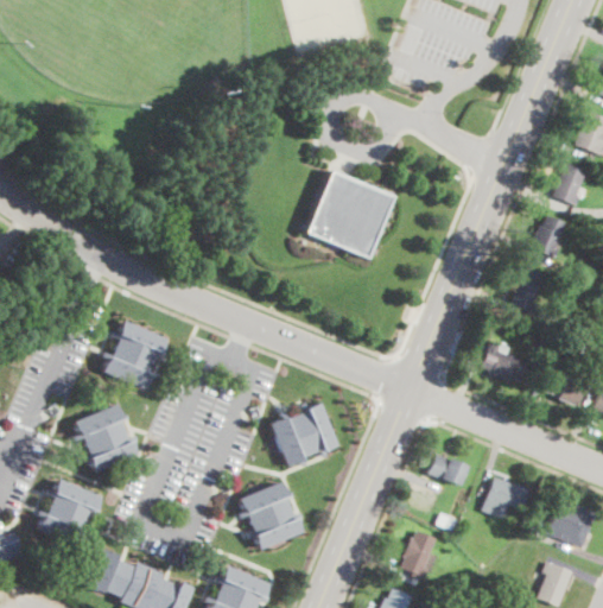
[(602,152),(601,154),(576,145),(582,127),(584,128),(590,111),(602,115),(602,152)]
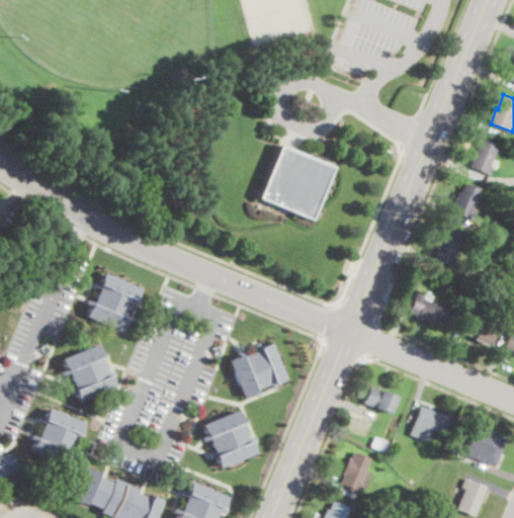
[(492,175),(470,167),(483,138),(500,146),(492,166),(495,167),(492,175)]
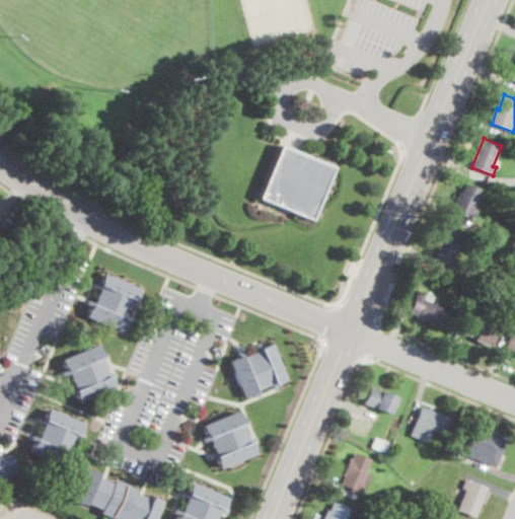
[(336,167),(314,221),(261,199),(283,145),(336,167)]
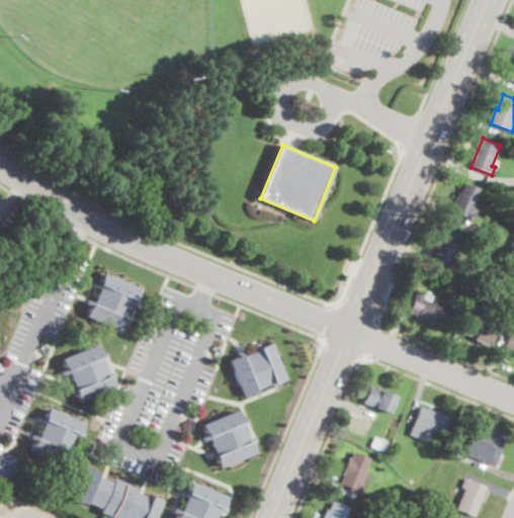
[(484,190),(479,202),(475,209),(479,211),(475,221),(455,212),(456,208),(454,207),(461,191),(463,192),(467,183),(484,190)]
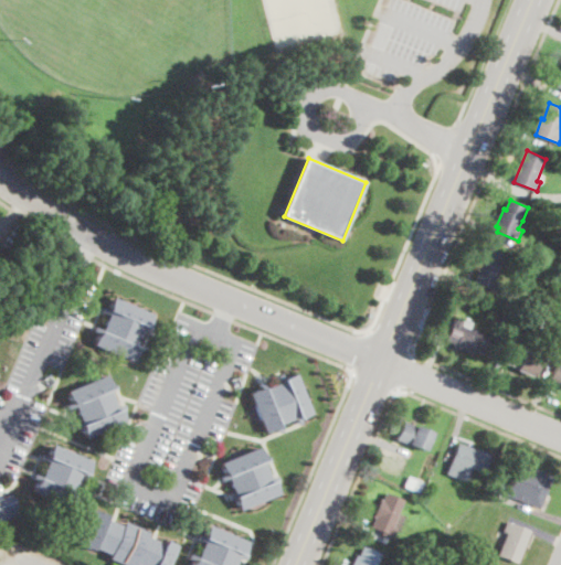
[(501,283),(497,290),(476,281),(490,247),(508,255),(497,280),(501,283)]
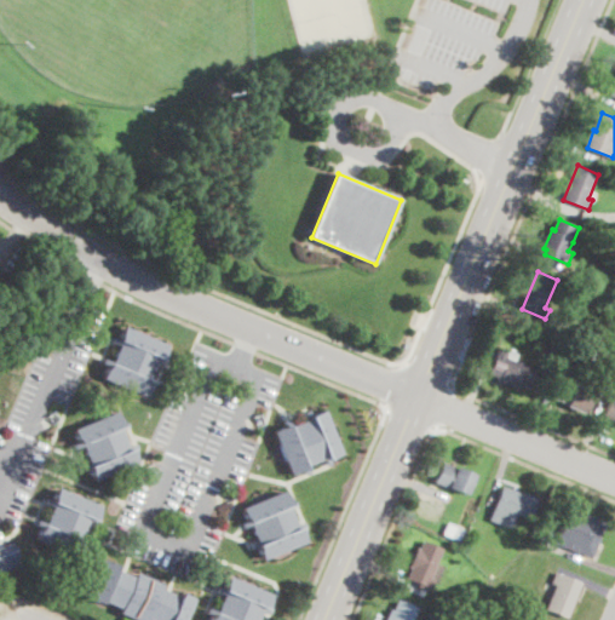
[(127,327),(170,344),(165,357),(171,361),(168,365),(160,361),(153,378),(161,382),(160,385),(155,383),(149,397),(105,379),(111,366),(104,363),(105,360),(107,359),(115,362),(122,345),(114,343),(116,338),(121,340),(127,327)]
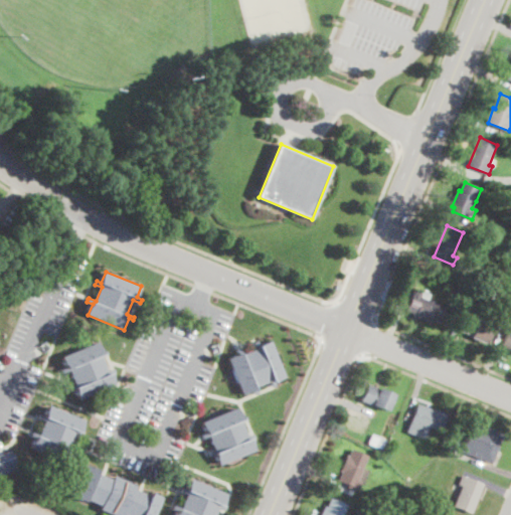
[(448,306),(441,323),(434,320),(433,323),(415,316),(417,313),(408,309),(416,290),(426,293),(424,297),(448,306)]
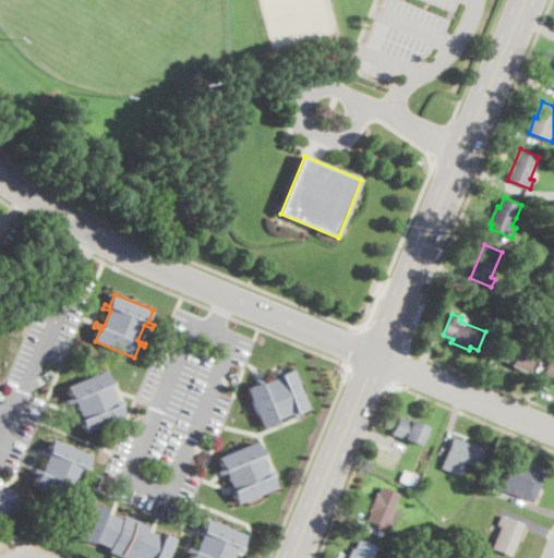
[(530,372),(502,359),(510,340),(539,353),(530,372)]
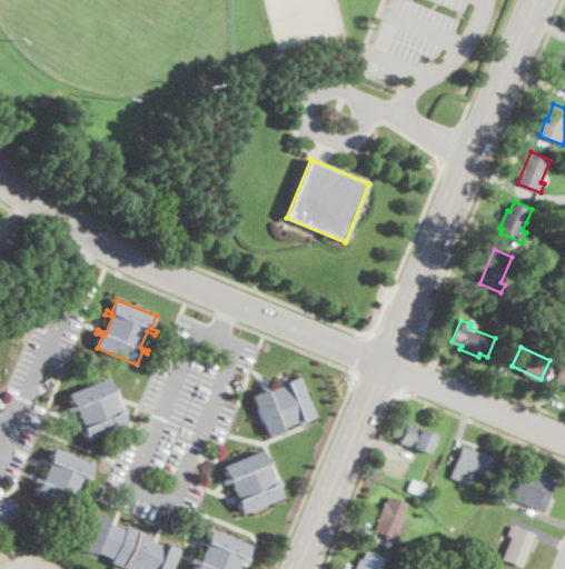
[(300,377),(318,416),(306,421),(308,426),(304,427),(300,421),(286,428),(288,435),(285,436),(283,431),(271,436),(254,398),(265,392),(263,387),(268,385),(271,392),(285,386),(281,379),(285,377),(288,382),(300,377)]
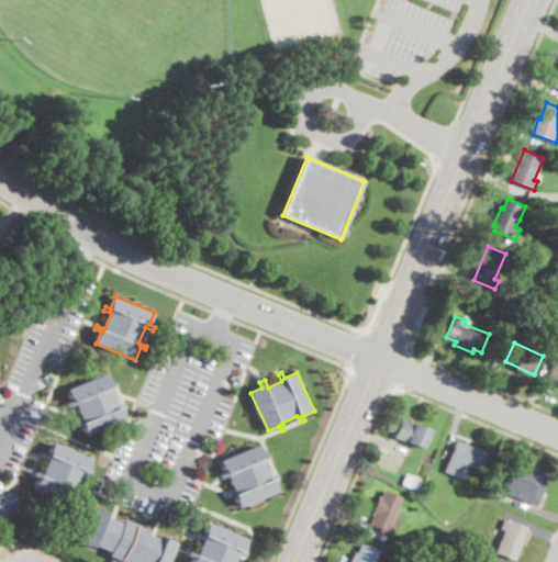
[(108,373),(113,385),(119,383),(120,386),(113,390),(120,405),(126,402),(127,405),(122,407),(127,420),(87,437),(82,425),(78,427),(76,423),(84,419),(78,405),(70,407),(69,403),(74,402),(69,390),(108,373)]
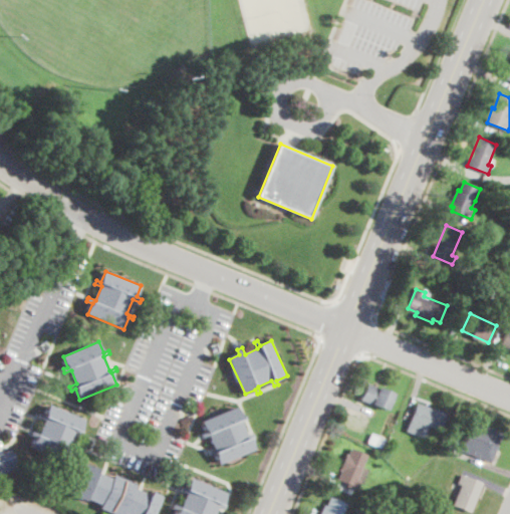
[(397,394),(390,411),(363,401),(370,383),(397,394)]
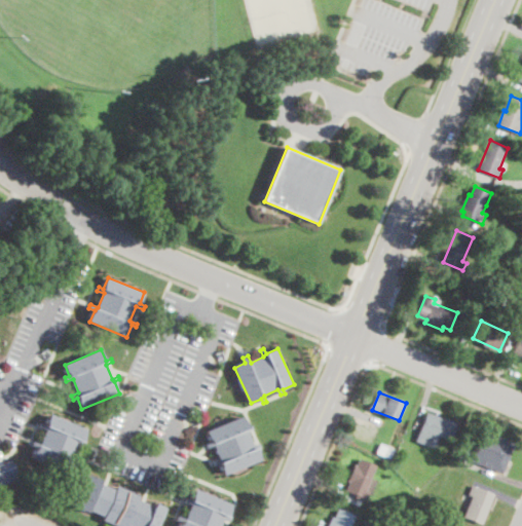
[(458,422),(452,440),(439,436),(436,446),(419,440),(430,411),(458,422)]
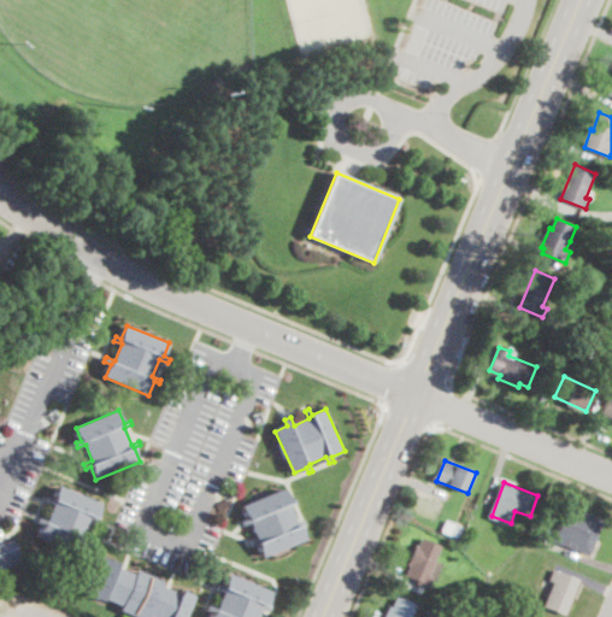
[(60,486),(103,504),(98,517),(104,519),(103,523),(94,519),(87,536),(95,540),(94,544),(88,541),(82,556),(39,538),(43,526),(39,523),(41,517),(48,519),(56,504),(48,500),(49,497),(56,499),(60,486)]
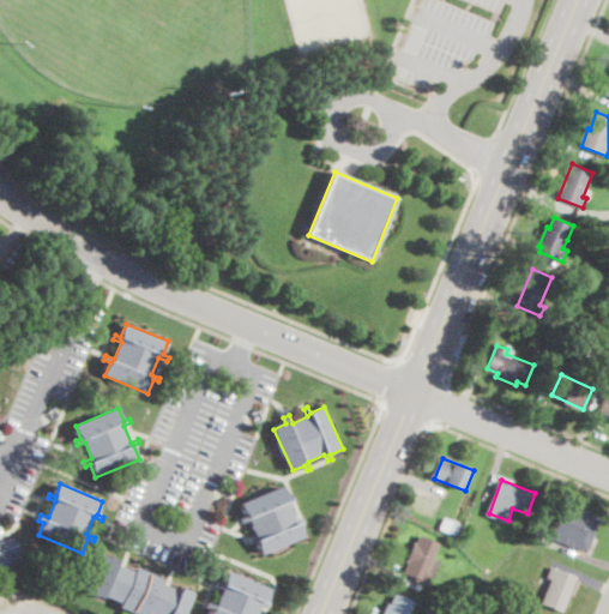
[(284,486),(290,499),(296,497),(297,500),(290,504),(297,521),(305,517),(306,521),(300,523),(306,537),(263,555),(258,542),(253,543),(251,540),(258,537),(252,521),(245,523),(242,519),(247,517),(242,504),(284,486)]
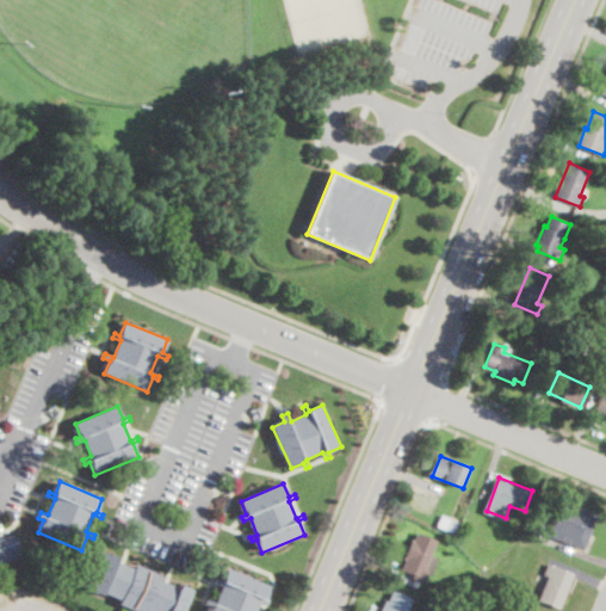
[(591,538),(586,550),(551,536),(566,501),(600,516),(591,538)]
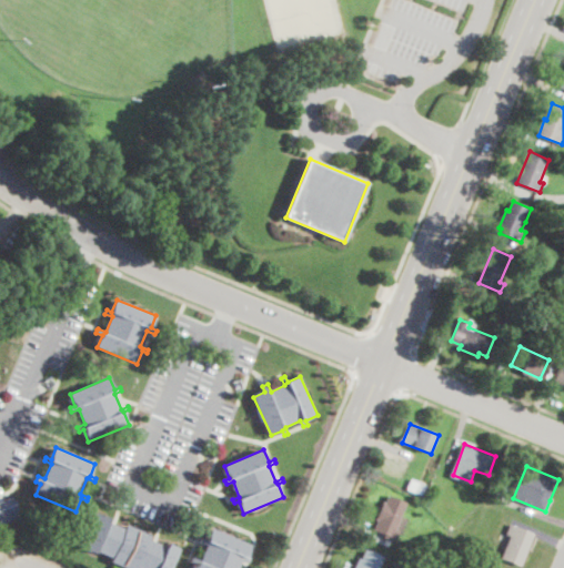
[(430,486),(424,498),(409,492),(414,479),(430,486)]
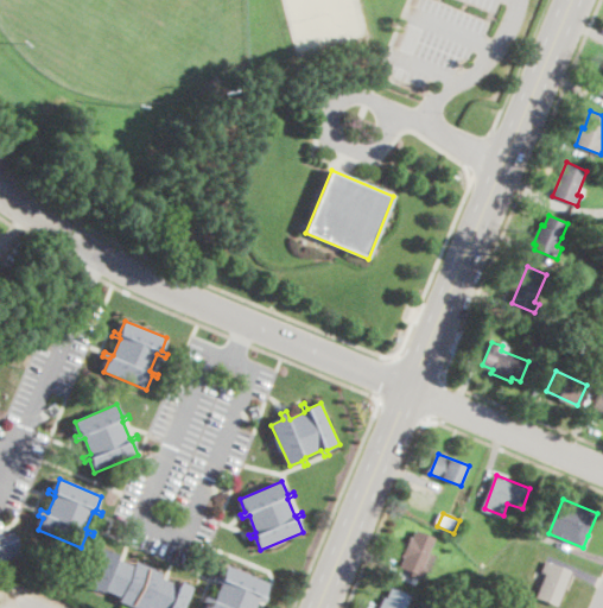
[(544,523),(544,524),(540,534),(526,529),(528,521),(535,524),(537,520),(544,523)]
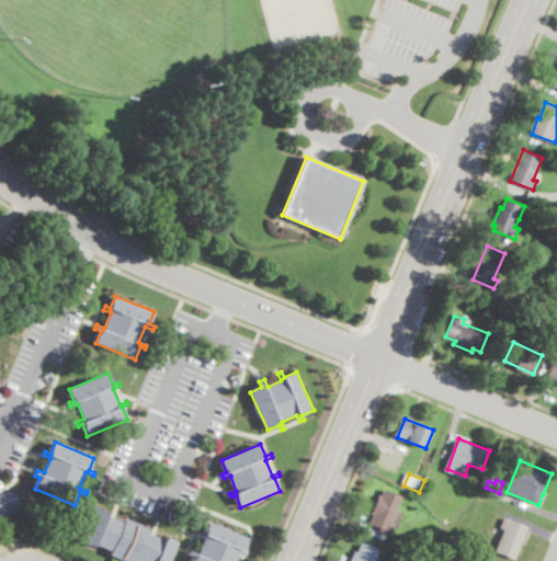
[(386,489),(404,496),(398,510),(405,513),(399,526),(396,525),(393,533),(391,533),(372,524),(375,514),(373,513),(381,495),(383,496),(386,489)]
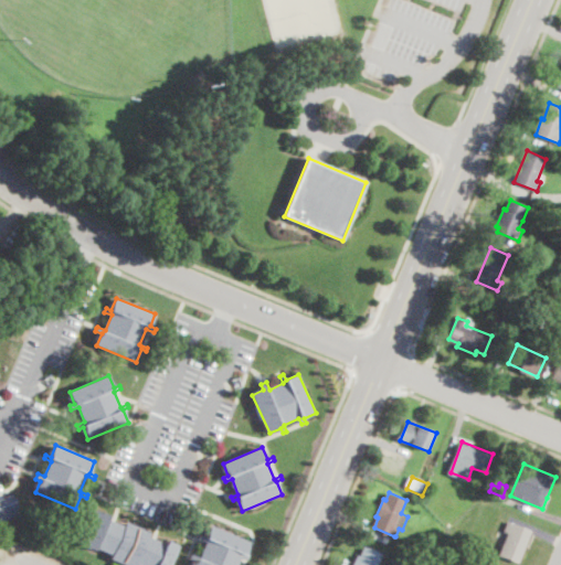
[(24,514),(1,523),(0,520),(0,500),(16,493),(24,514)]
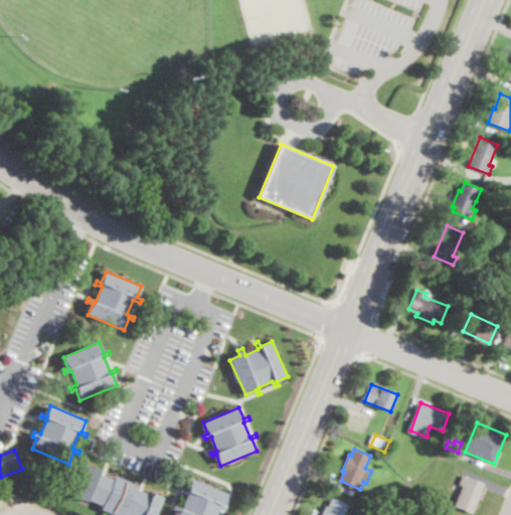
[(108,478),(114,480),(115,476),(138,485),(136,489),(152,496),(153,492),(165,497),(157,514),(128,514),(126,514),(125,514),(114,514),(102,510),(103,506),(88,499),(86,502),(73,497),(87,466),(99,471),(98,474),(108,478)]
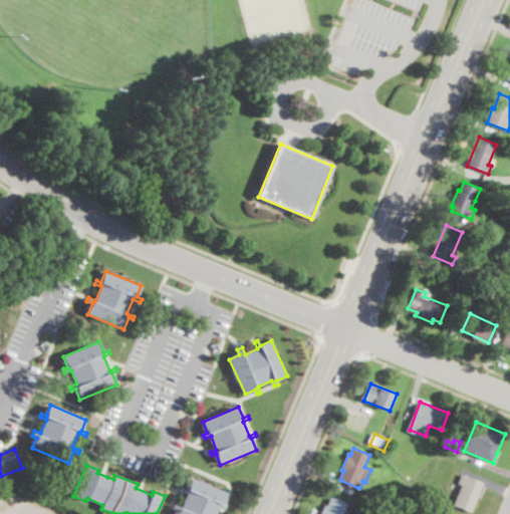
[(480,496),(473,513),(455,506),(464,485),(460,483),(464,475),(485,483),(480,496)]
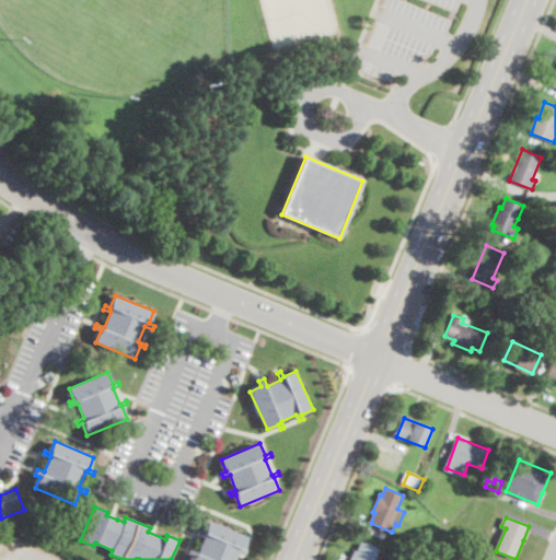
[(210,521),(248,537),(244,548),(250,550),(247,555),(241,551),(236,559),(193,559),(195,556),(189,553),(190,550),(198,553),(205,539),(196,536),(198,532),(205,534),(210,521)]
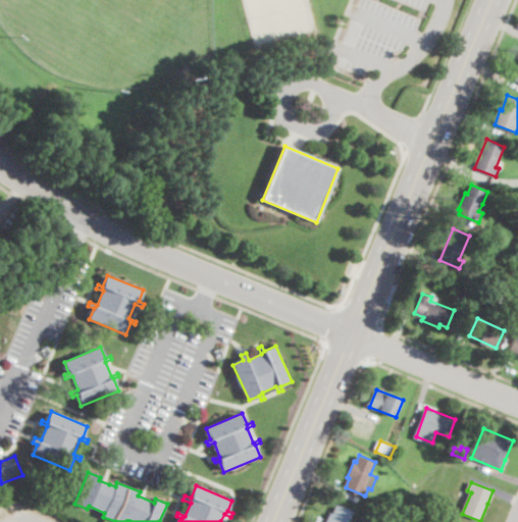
[(355,512),(350,521),(352,521),(328,521),(332,513),(334,513),(338,505),(355,512)]
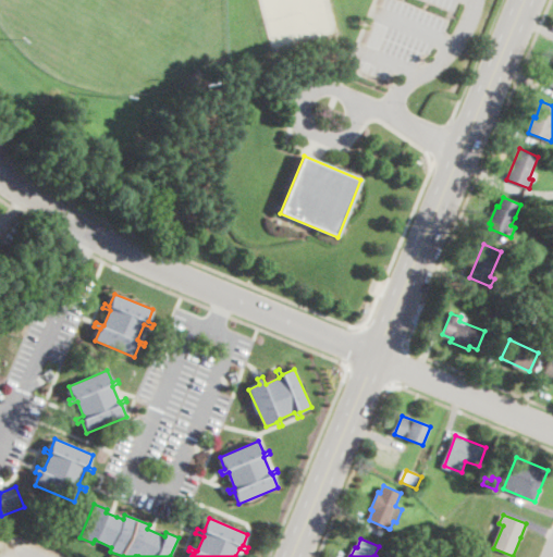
[(433,549),(431,556),(422,554),(426,546),(433,549)]
